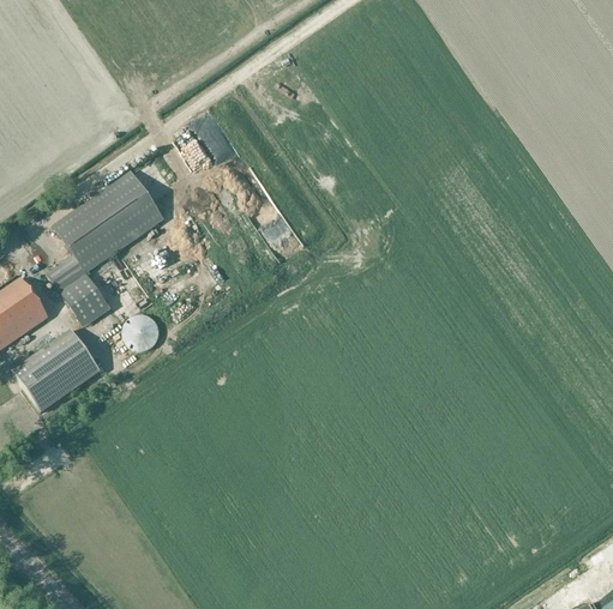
[(164,217),(132,169),(52,224),(73,254),(47,272),(84,326),(110,307),(85,272),(164,217)]
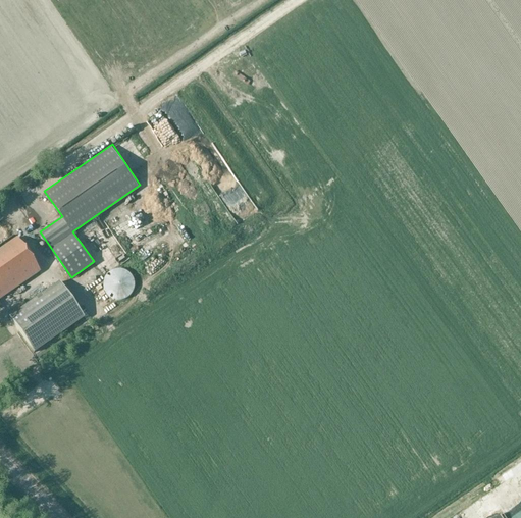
[(132,234),(126,236),(132,247),(136,245),(132,234)]
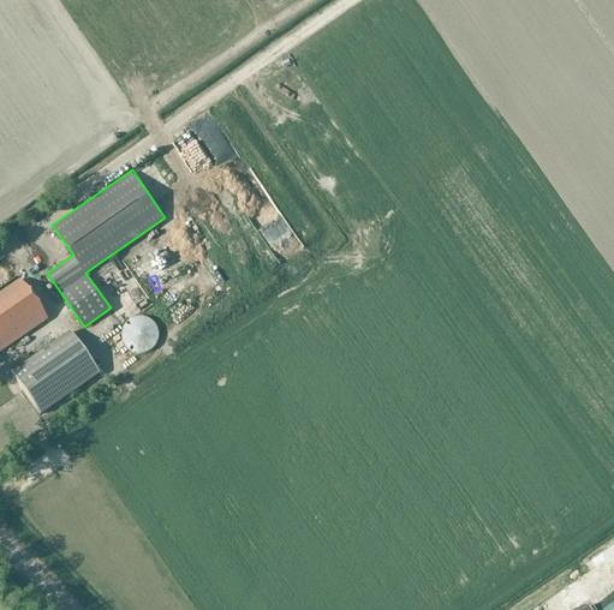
[(0,348),(48,316),(22,276),(0,291),(0,348)]
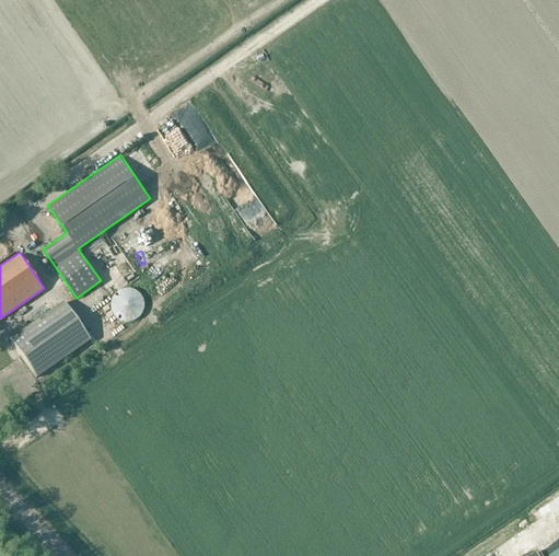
[(144,307),(146,300),(143,294),(140,290),(137,288),(131,286),(126,287),(121,288),(117,291),(114,296),(113,303),(114,309),(115,312),(119,316),(124,319),(129,320),(135,317),(140,315),(143,311),(144,307)]
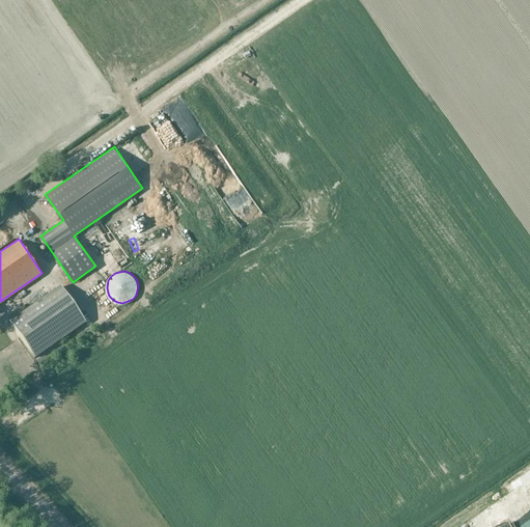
[(87,320),(61,283),(10,319),(36,356),(87,320)]
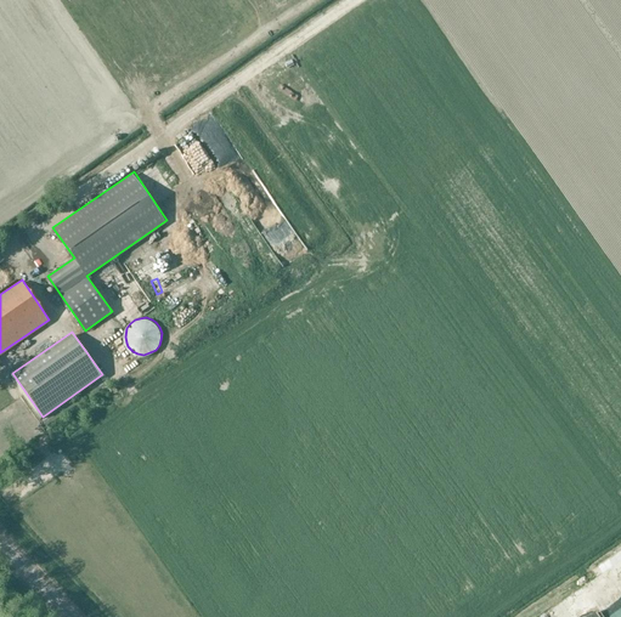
[(16,357),(9,361),(12,367),(20,363),(16,357)]
